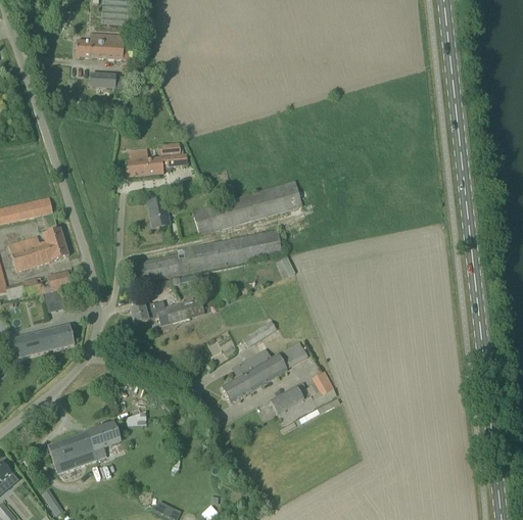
[(133,26),(134,0),(102,0),(101,24),(133,26)]
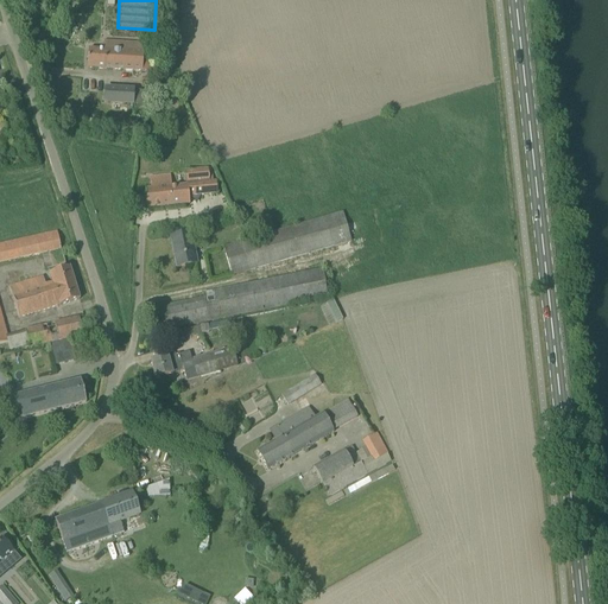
[(156,40),(103,37),(103,48),(88,46),(87,65),(141,69),(143,69),(151,69),(153,42),(156,42),(156,40)]
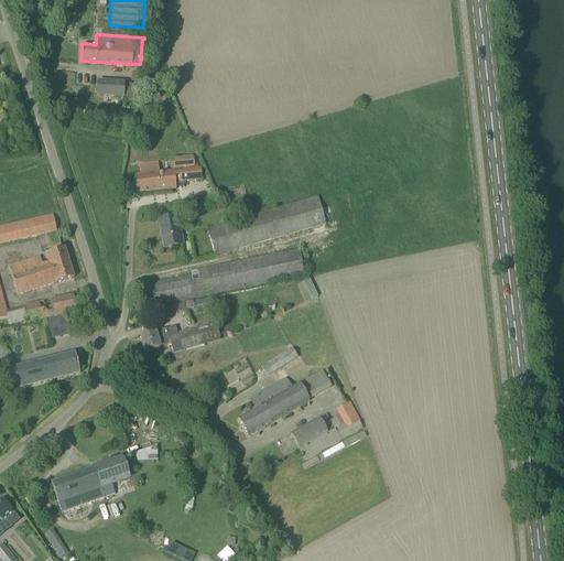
[(97,79),(97,93),(122,94),(123,82),(97,79)]
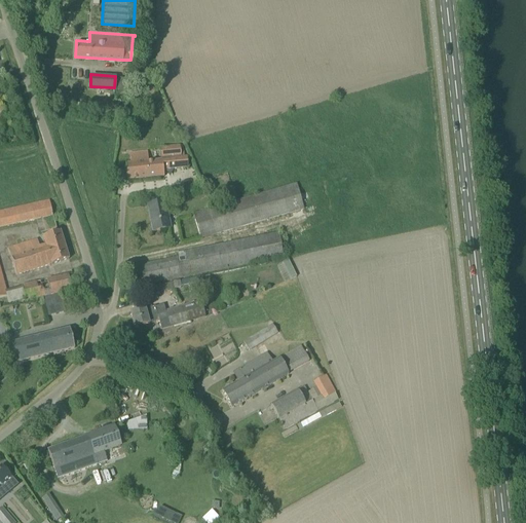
[(130,161),(125,161),(127,178),(164,175),(163,169),(188,166),(187,155),(181,156),(180,144),(160,146),(162,158),(148,159),(147,149),(129,151),(130,161)]
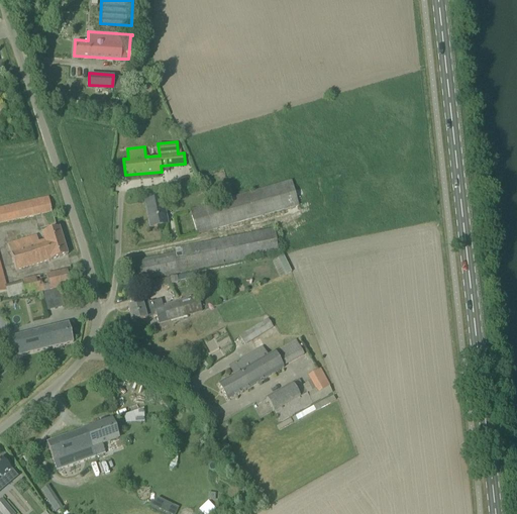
[(197,231),(299,203),(292,179),(190,208),(197,231)]
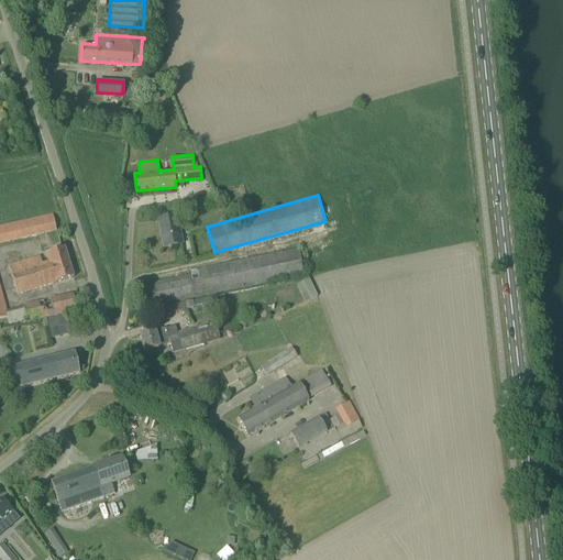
[(175,207),(176,213),(158,217),(164,245),(183,242),(177,216),(184,215),(181,206),(175,207)]
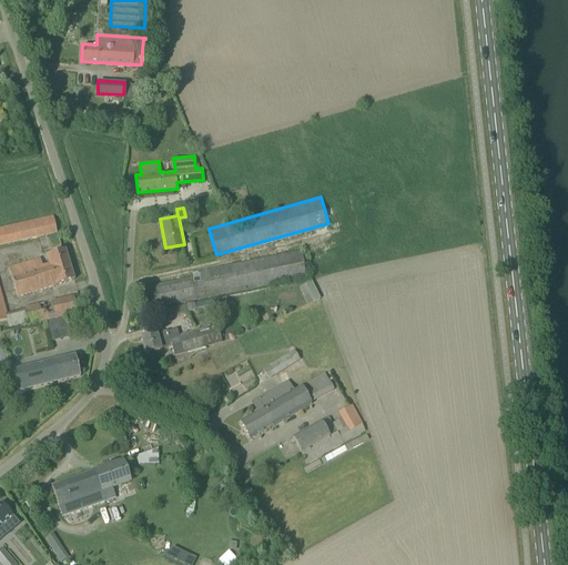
[(0,242),(57,230),(53,214),(0,225),(0,242)]
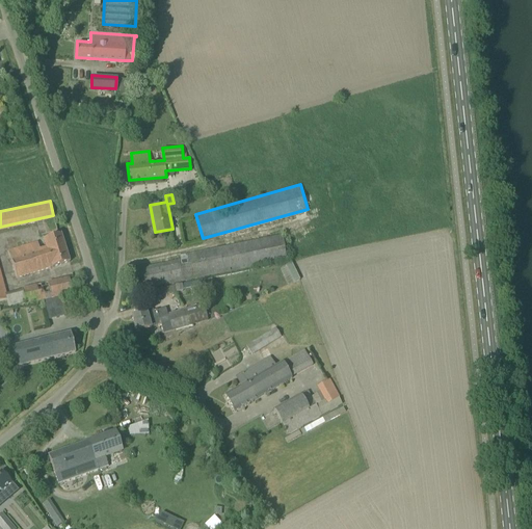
[(61,231),(44,237),(47,245),(41,247),(37,239),(8,248),(17,275),(70,260),(61,231)]
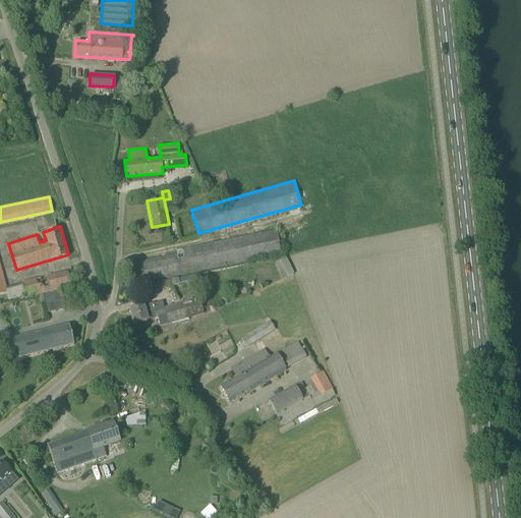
[(131,283),(281,252),(276,228),(173,249),(174,253),(127,263),(131,283)]
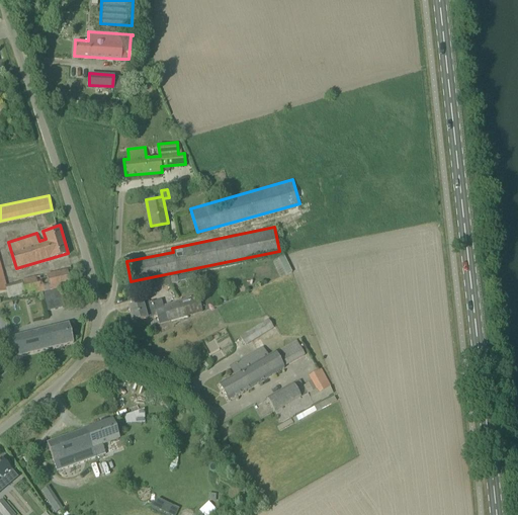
[(279,253),(276,254),(284,273),(291,270),(283,253),(279,253)]
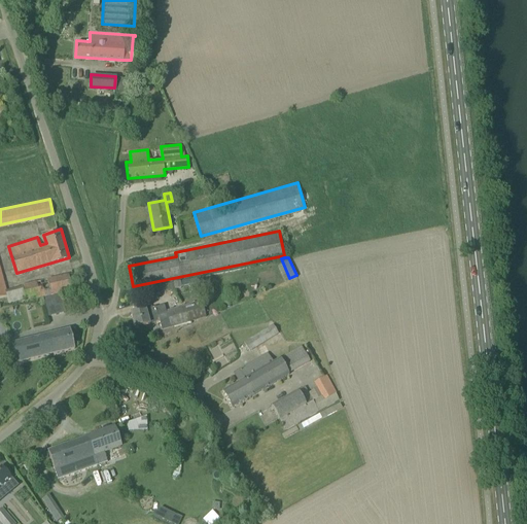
[(37,297),(72,288),(69,273),(6,287),(9,301),(27,297),(36,294),(37,297)]
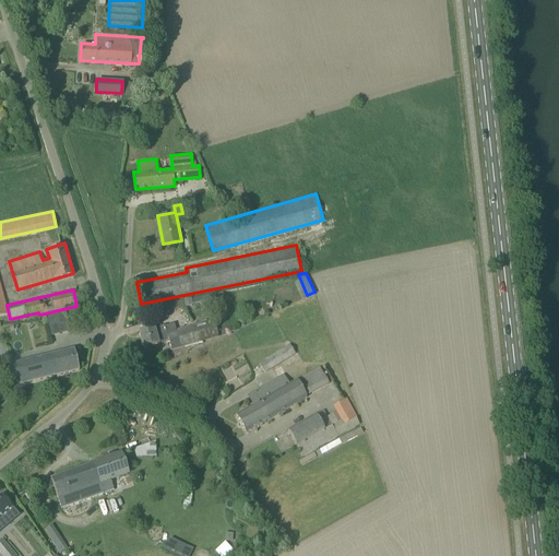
[(212,292),(156,303),(157,310),(169,307),(213,297),(212,292)]
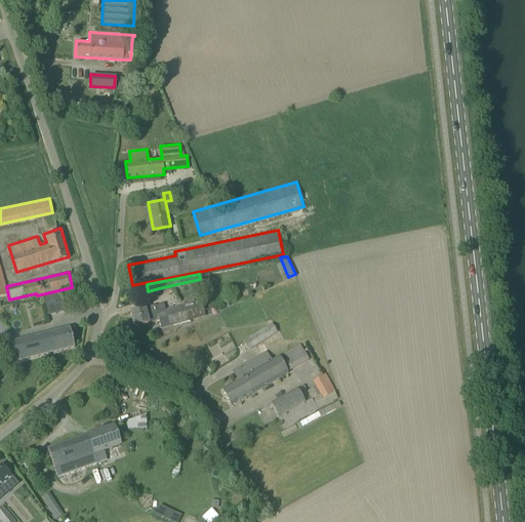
[(61,291),(43,295),(47,313),(65,309),(61,291)]
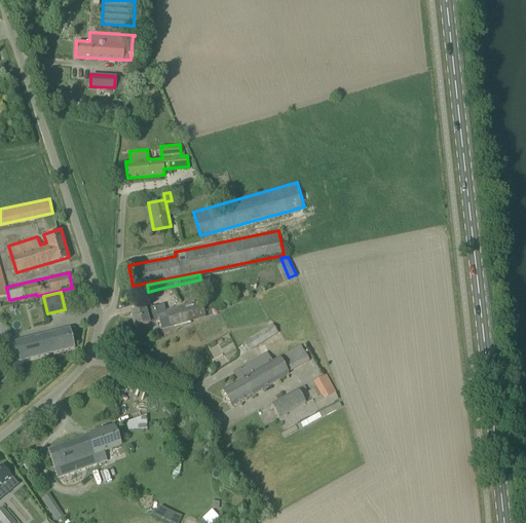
[(145,306),(130,310),(135,325),(149,321),(158,319),(160,327),(205,314),(200,298),(165,308),(164,305),(158,307),(158,305),(156,305),(156,304),(155,304),(145,306)]
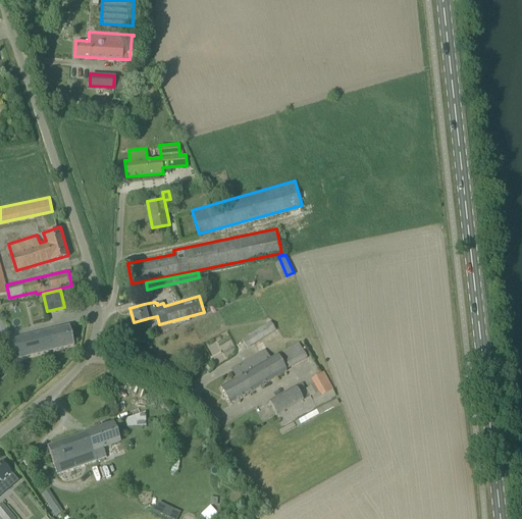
[(247,346),(275,327),(270,320),(242,338),(247,346)]
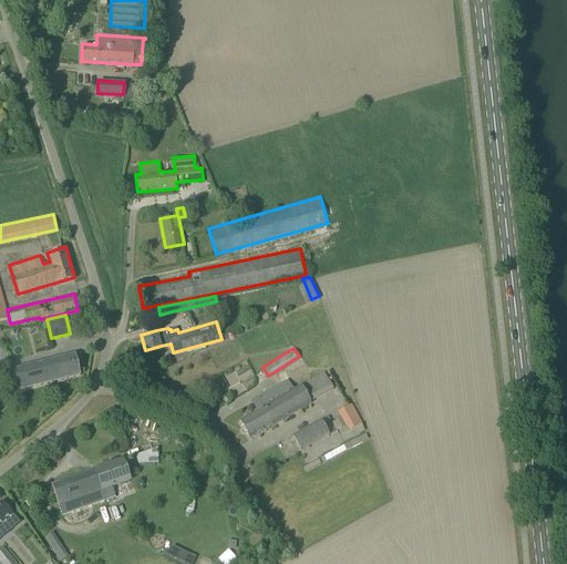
[(74,352),(7,369),(11,389),(80,372),(74,352)]
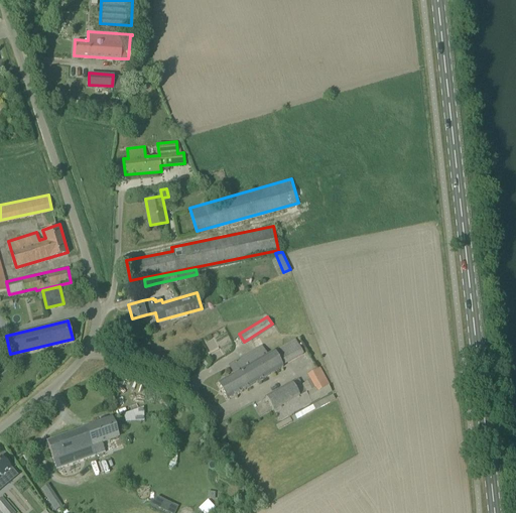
[(282,363),(303,352),(295,337),(267,353),(262,344),(235,360),(240,369),(218,381),(227,397),(283,365),(282,363)]
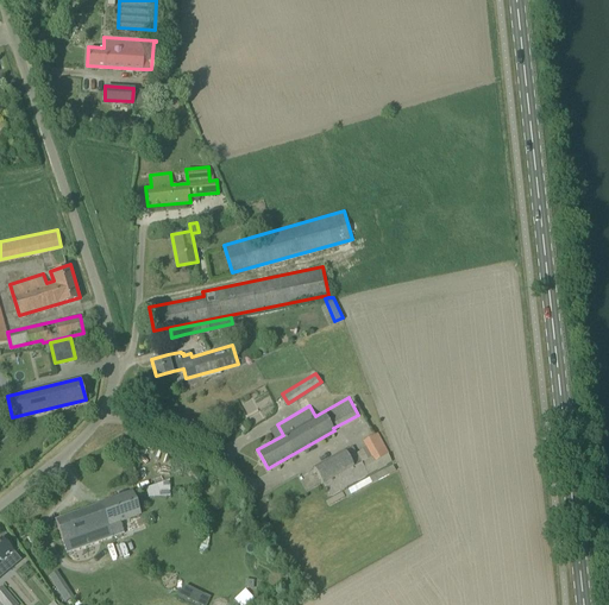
[(238,422),(231,415),(217,427),(223,434),(238,422)]
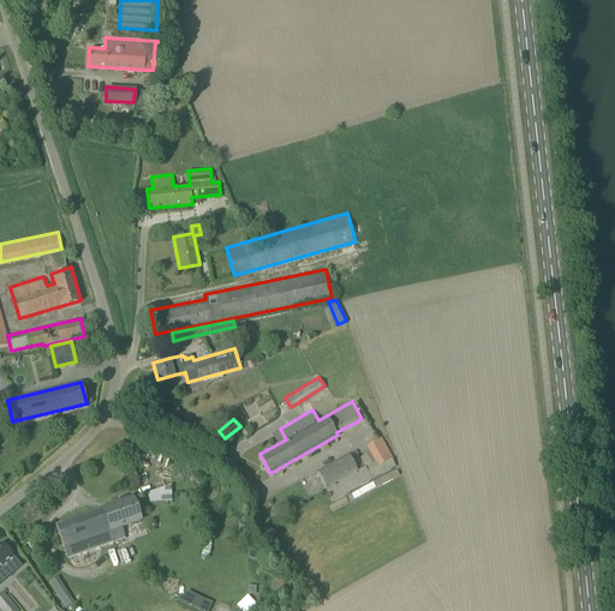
[(392,456),(383,442),(370,449),(377,460),(380,463),(392,456)]
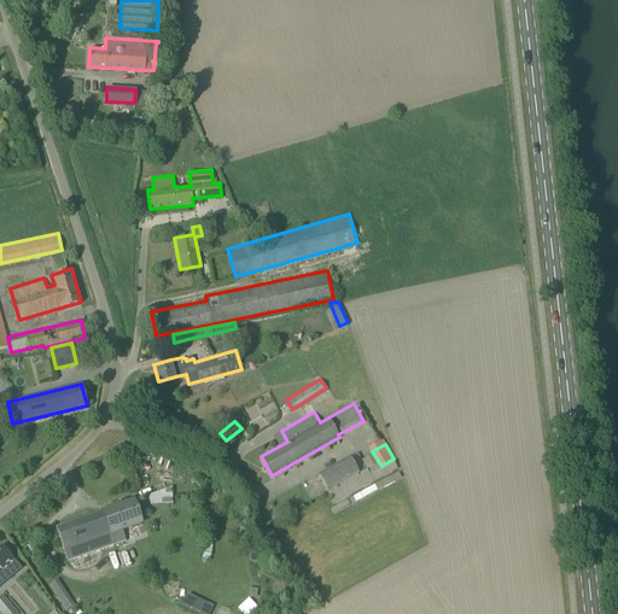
[(350,455),(319,473),(327,489),(333,501),(373,479),(367,469),(360,473),(350,455)]
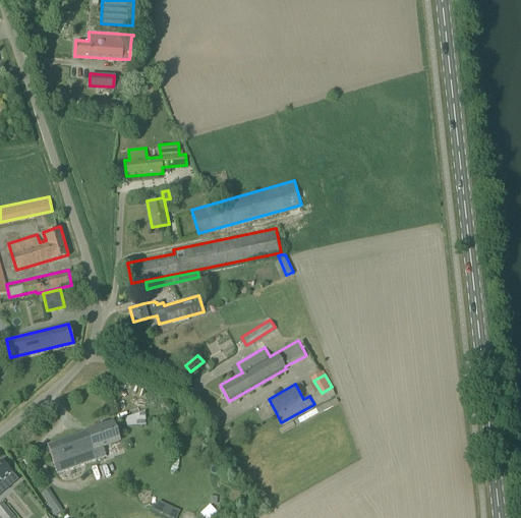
[(145,409),(124,416),(127,423),(146,422),(145,409)]
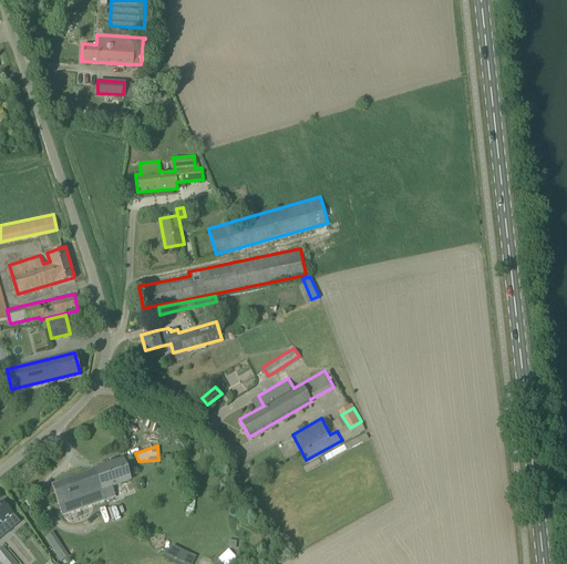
[(51,483),(62,514),(115,494),(112,484),(130,478),(123,458),(51,483)]
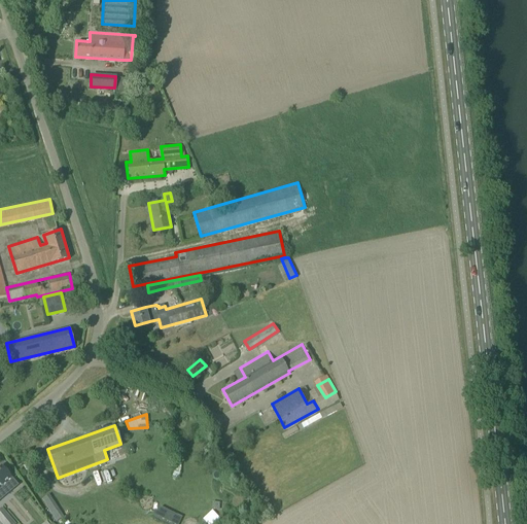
[(0,496),(18,482),(11,475),(10,476),(1,465),(0,465),(0,496)]
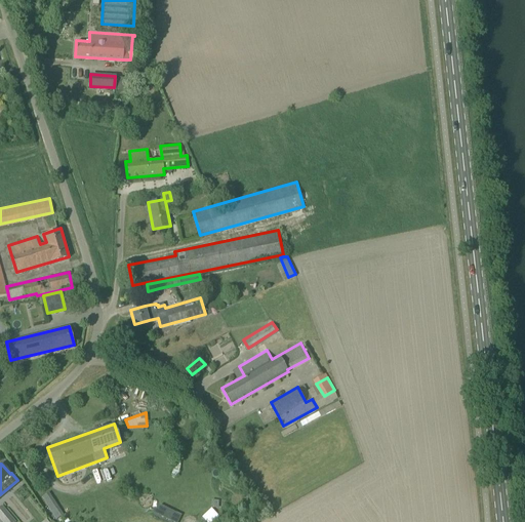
[(48,491),(42,495),(56,516),(63,512),(48,491)]
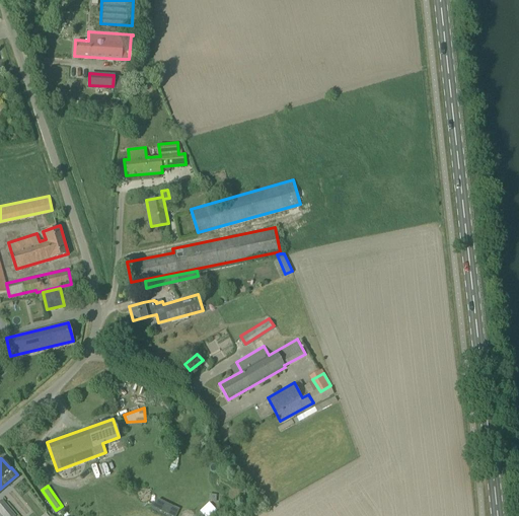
[(0,511),(3,515),(13,515),(16,514),(2,498),(0,499),(0,511)]
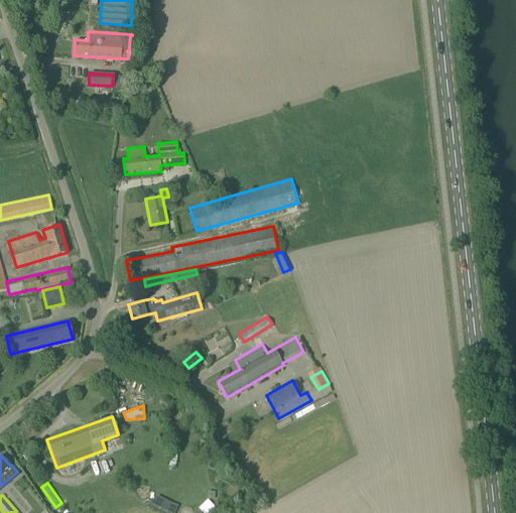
[(205,512),(207,512),(216,505),(208,497),(199,506),(205,512)]
